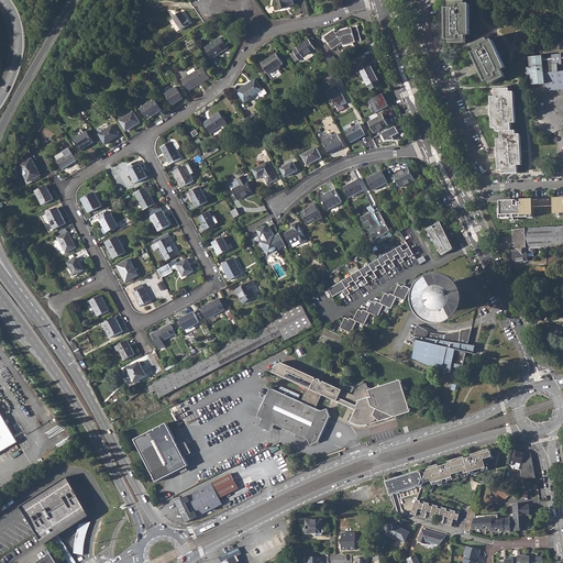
[(277,0),(280,9),(286,8),(286,7),(295,4),(293,0),(277,0)]
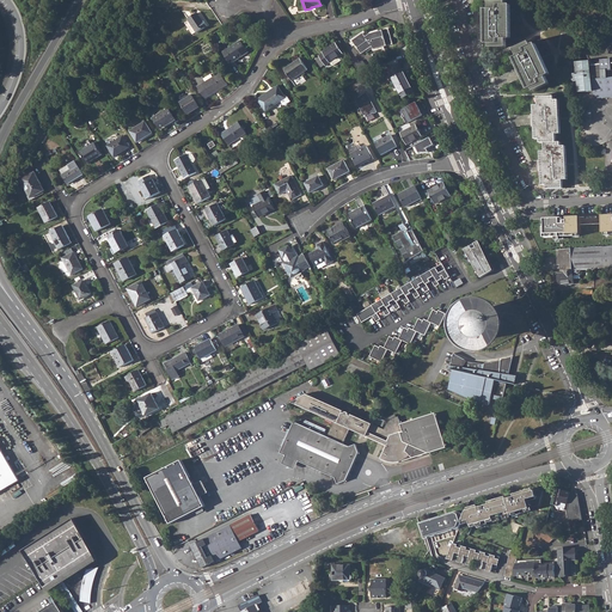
[(489,44),(489,49),(506,49),(506,41),(510,41),(510,7),(506,7),(506,2),(501,2),(500,0),(483,0),(484,2),(489,2),(489,10),(484,10),(484,44),(489,44)]
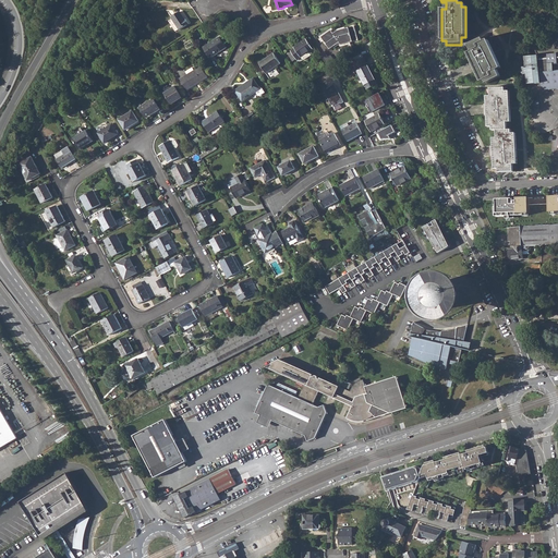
[(171,16),(180,29),(190,23),(186,19),(185,20),(180,11),(171,16)]
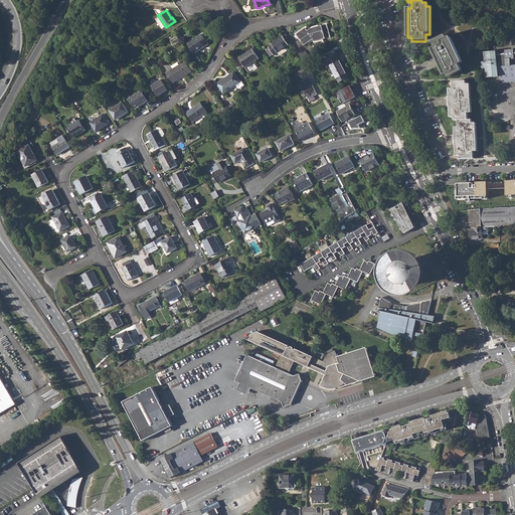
[(315,41),(324,39),(331,37),(328,24),(319,26),(312,28),(308,31),(306,27),(297,34),(299,37),(305,45),(308,43),(313,39),(315,41)]
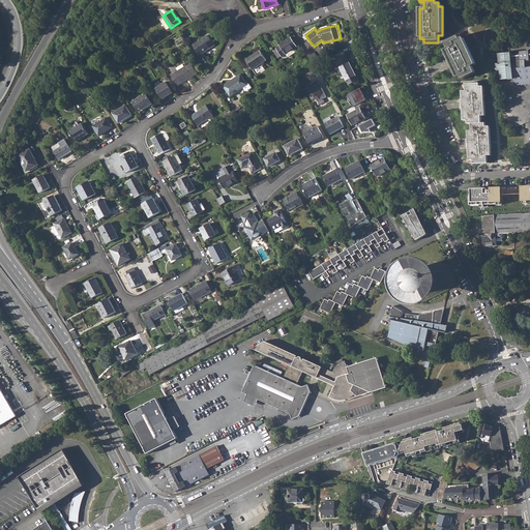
[(315,28),(317,32),(321,29),(328,27),(328,26),(321,28),(318,29),(315,26),(303,34),(306,39),(307,38),(305,35),(315,28)]
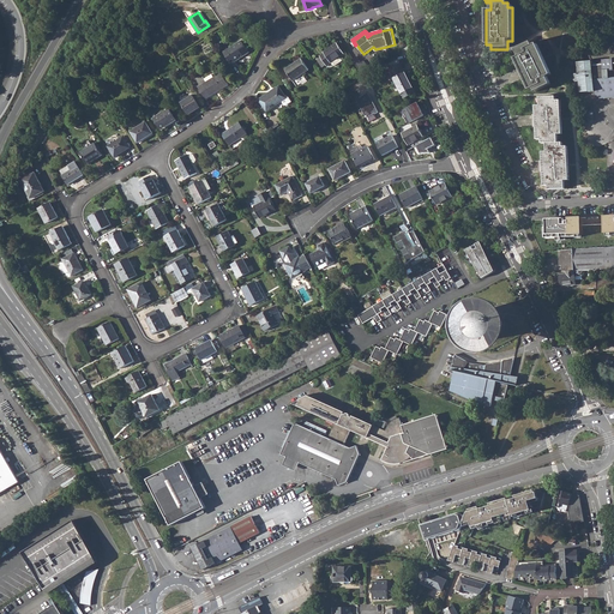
[(232,64),(238,60),(236,59),(244,54),(245,55),(250,52),(242,41),(229,49),(226,46),(222,48),(232,64)]
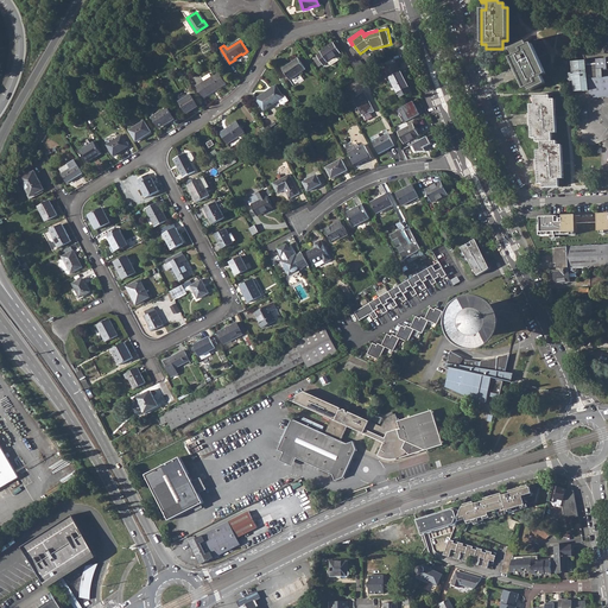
[(334,43),(321,51),(322,52),(318,56),(318,57),(315,59),(320,67),(324,64),(324,65),(329,63),(336,57),(342,54),(334,43)]
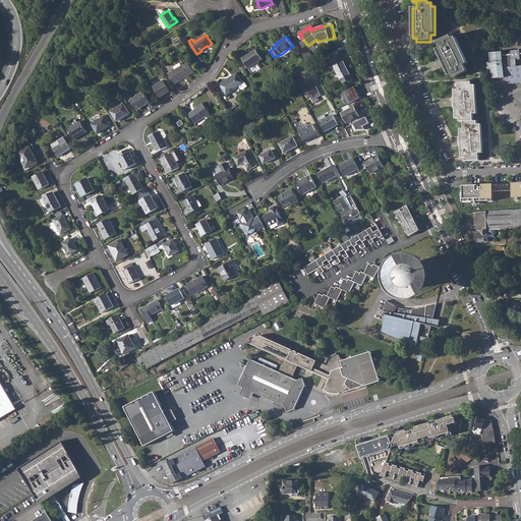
[(453,74),(455,78),(467,72),(464,66),(468,64),(456,39),(452,41),(450,38),(438,44),(441,49),(437,51),(450,76),(453,74)]
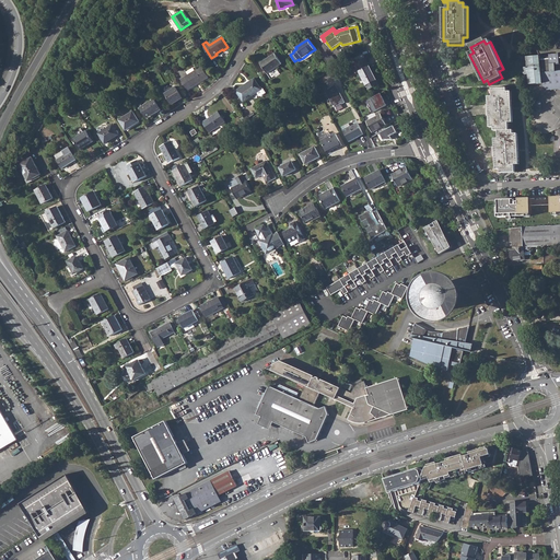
[(338,63),(333,56),(329,57),(326,51),(323,54),(333,68),(334,67),(338,63)]
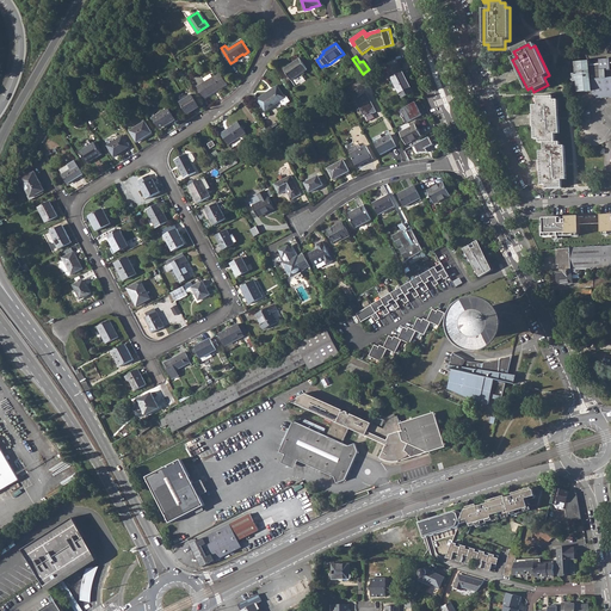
[(284,69),(291,80),(308,69),(300,59),(284,69)]
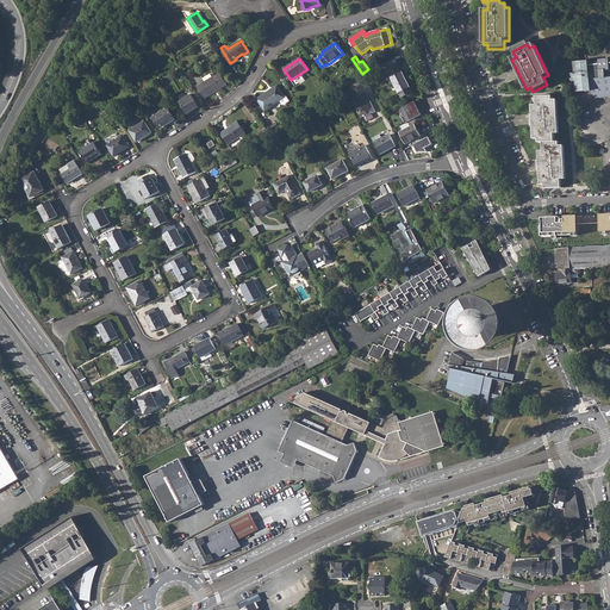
[(609,157),(609,161),(609,60),(608,61),(609,63),(604,63),(603,61),(587,62),(587,61),(579,62),(578,63),(576,63),(576,61),(572,61),(571,72),(571,76),(571,83),(576,83),(577,94),(589,93),(589,95),(593,100),(609,98),(609,157)]
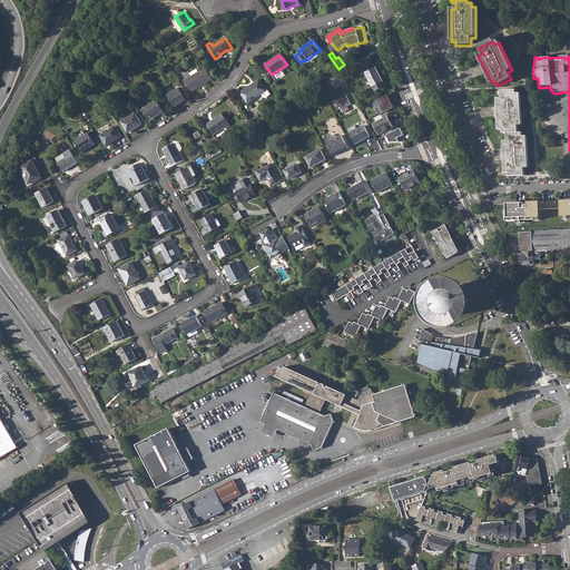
[(361,65),(375,91),(385,86),(372,59),(361,65)]
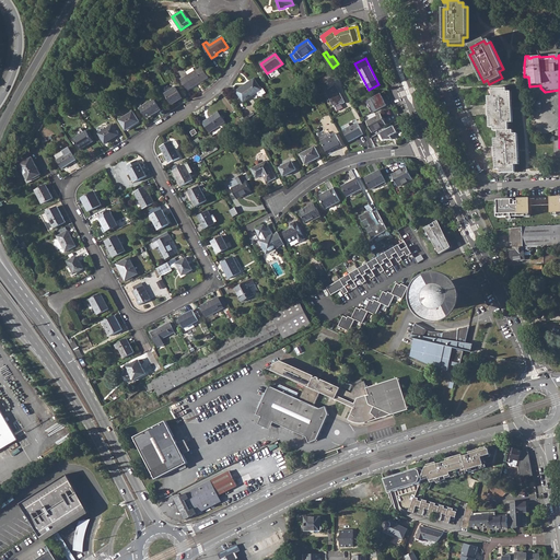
[(182,80),(188,90),(208,77),(202,67),(182,80)]
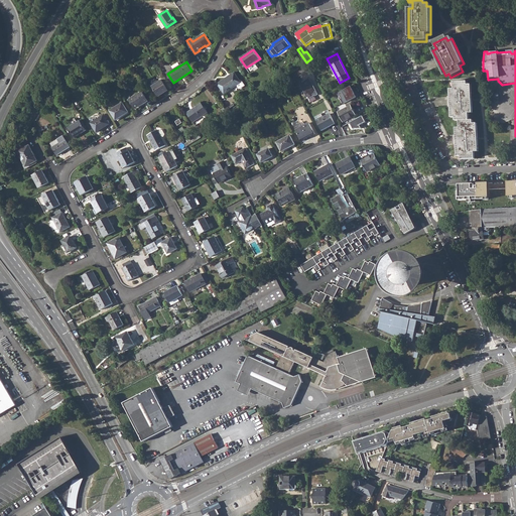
[(242,83),(235,74),(231,77),(230,75),(218,84),(225,94),(242,83)]
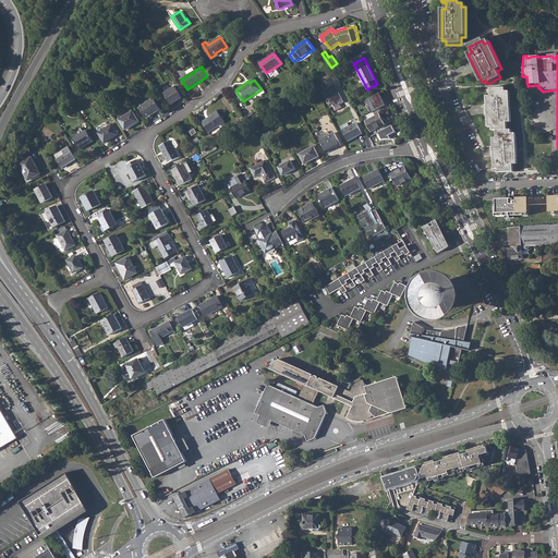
[(334,107),(344,101),(336,85),(325,91),(334,107)]
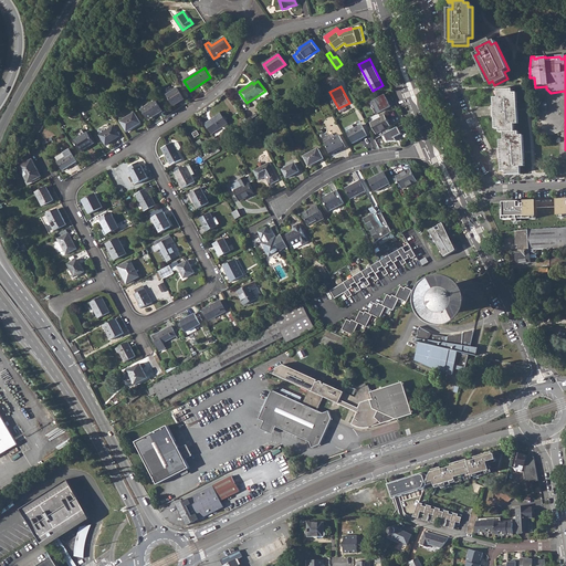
[(167,94),(174,105),(185,98),(178,87),(167,94)]
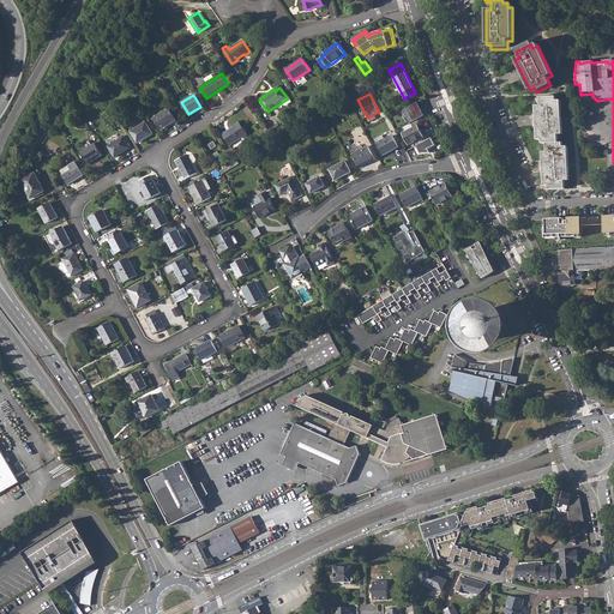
[(546,185),(546,190),(564,190),(563,180),(566,180),(565,148),(561,148),(561,143),(557,143),(557,136),(561,134),(560,101),(555,101),(555,97),(539,97),(539,106),(535,106),(536,139),(540,139),(540,144),(546,144),(546,151),(541,151),(542,185),(546,185)]
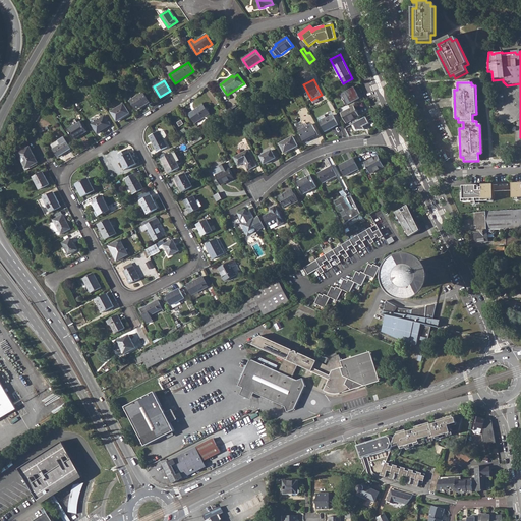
[(342,94),(348,105),(361,98),(355,87),(342,94)]
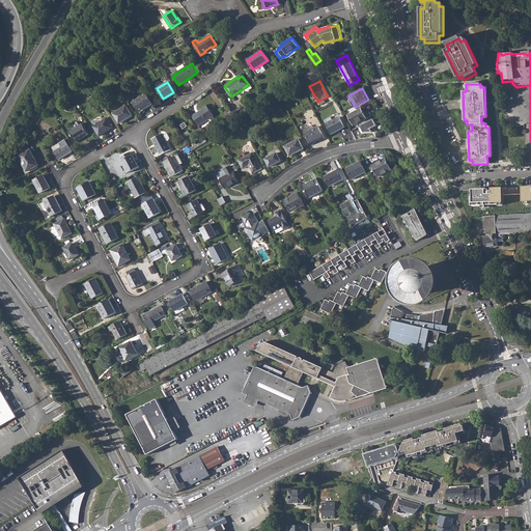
[(133,101),(139,111),(144,108),(145,109),(152,104),(146,92),(133,101)]
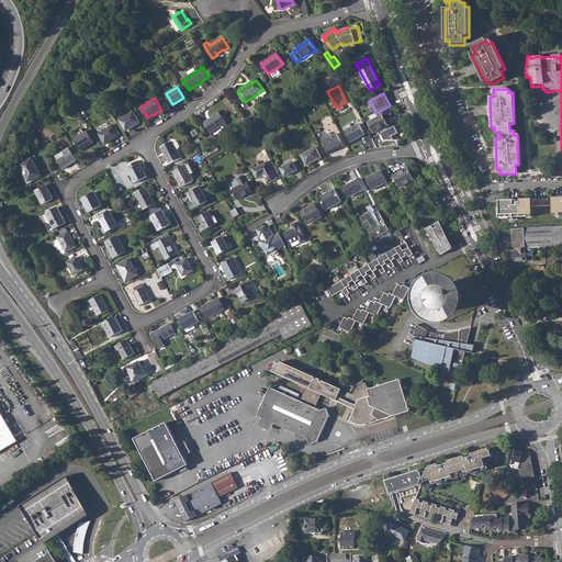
[(532,102),(535,115),(542,113),(540,101),(532,102)]
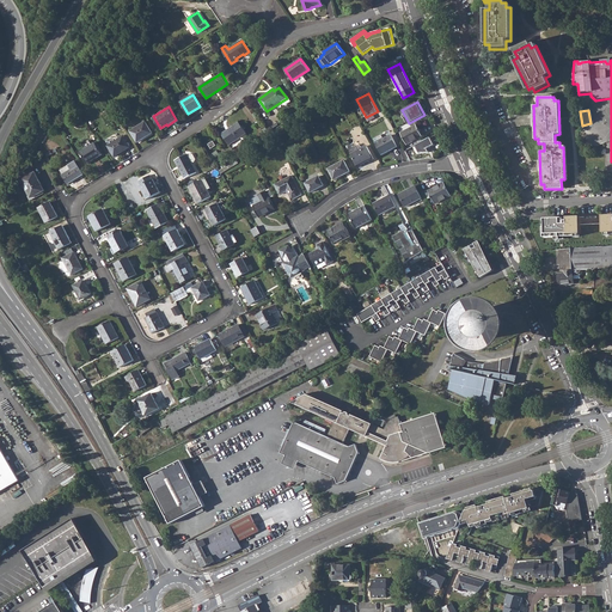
[(275,135),(276,138),(285,133),(287,136),(294,132),(293,129),(297,127),(298,128),(301,126),(299,121),(275,135)]
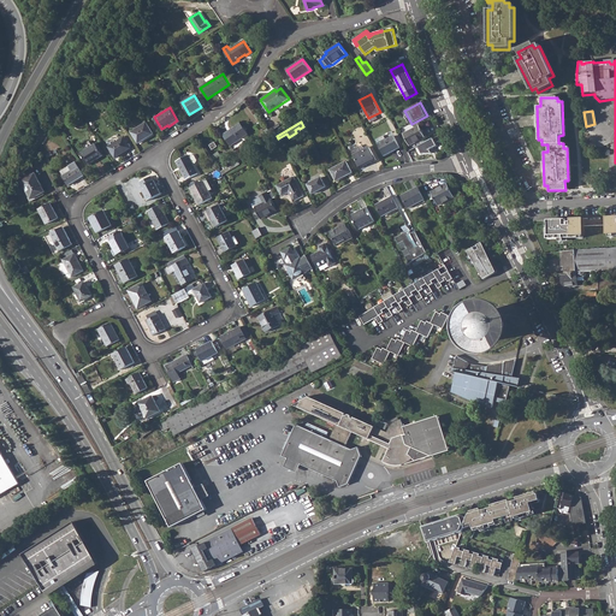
[(224,135),(232,146),(248,134),(241,123),(224,135)]
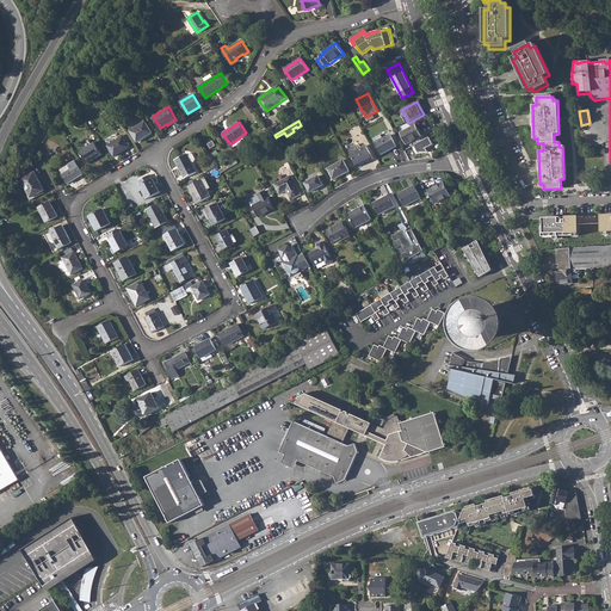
[(139,141),(140,143),(153,134),(146,123),(131,131),(137,142),(139,141)]
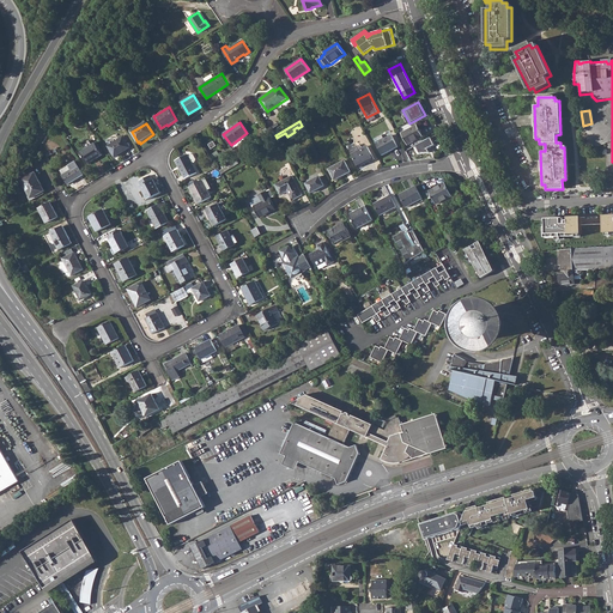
[(402,134),(408,145),(424,137),(418,126),(402,134)]
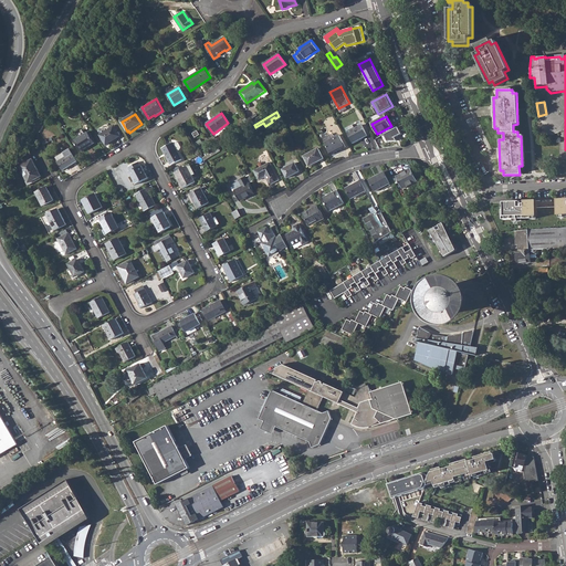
[(359,125),(354,127),(355,128),(348,133),(354,143),(368,135),(363,125),(360,126),(359,125)]
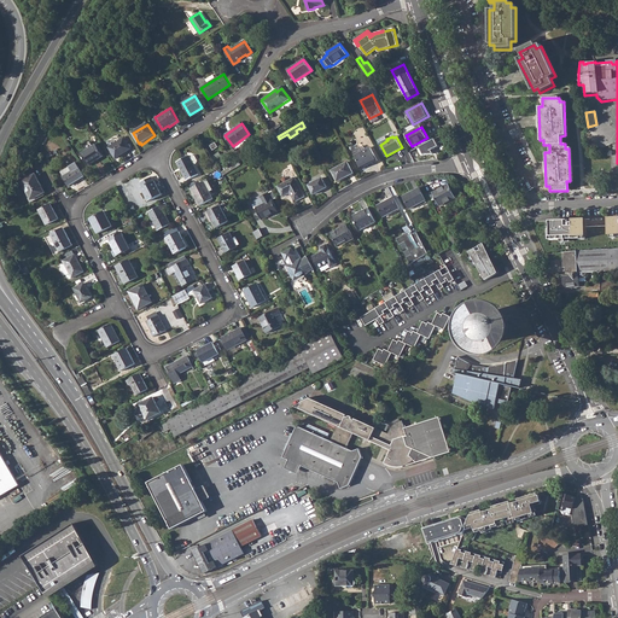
[(109,147),(116,158),(132,149),(124,138),(109,147)]
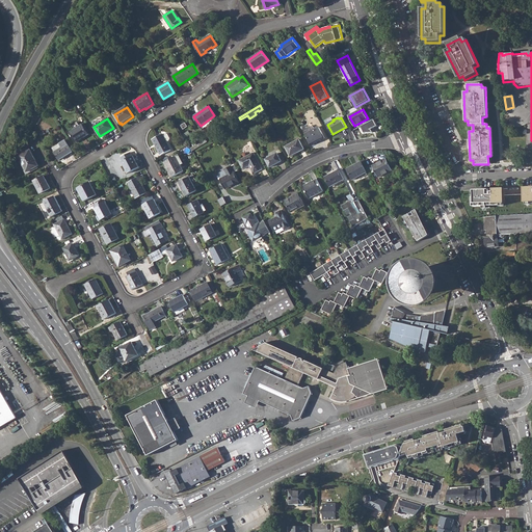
[(360,126),(363,133),(378,127),(375,120),(360,126)]
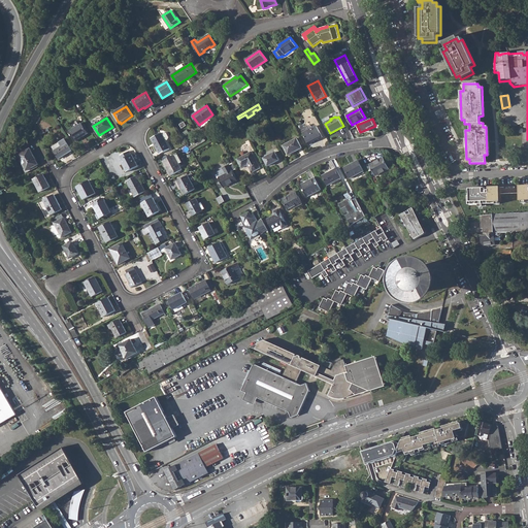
[(234,124),(237,131),(243,128),(239,121),(234,124)]
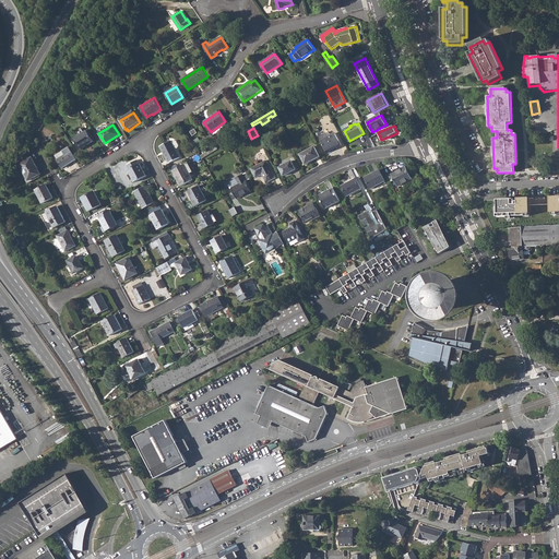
[(80,150),(90,143),(88,141),(93,139),(87,130),(73,139),(80,150)]
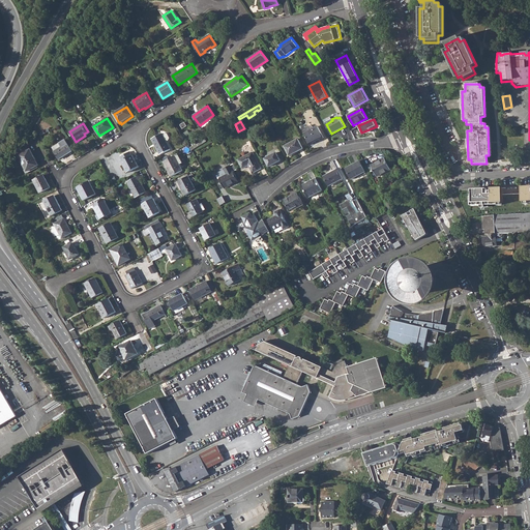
[(307,126),(306,127),(301,129),(311,145),(324,138),(318,125),(310,130),(307,126)]
